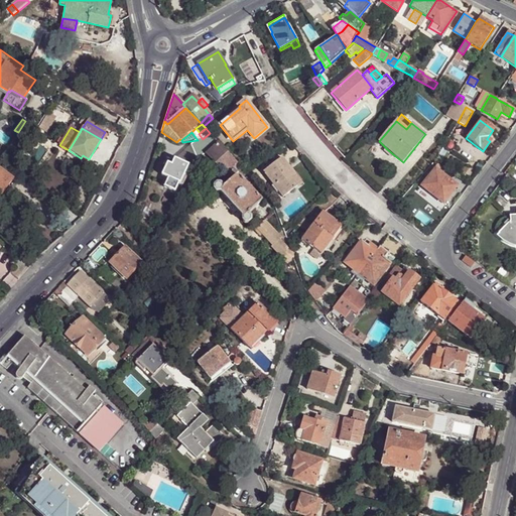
[(219,143),(210,133),(203,139),(198,140),(190,144),(198,157),(203,155),(208,153),(219,143)]
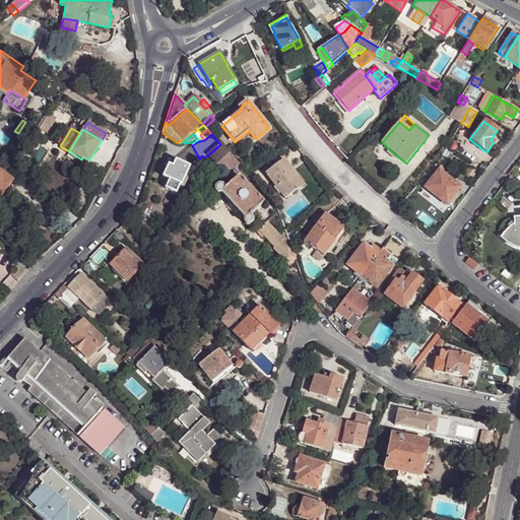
[(239,165),(220,144),(209,154),(210,156),(228,175),(228,174),(231,172),(235,169),(239,165)]
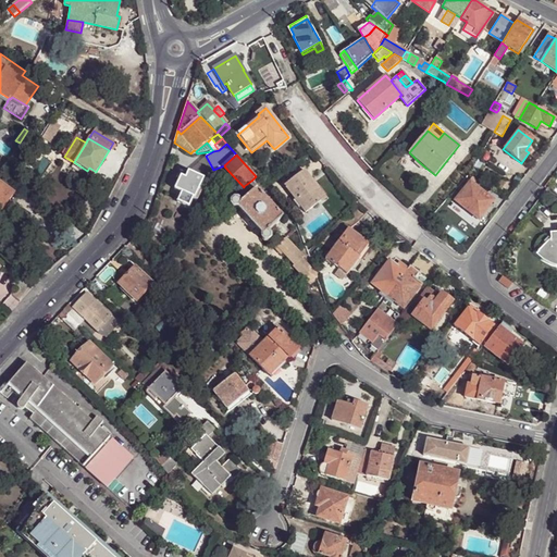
[(479,158),(471,172),(474,175),(483,161),(479,158)]
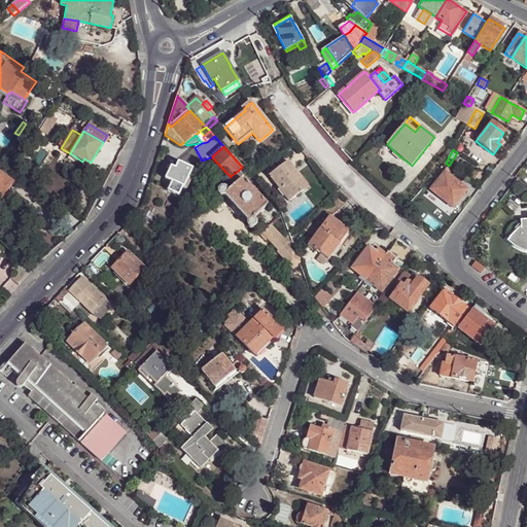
[(82,162),(70,153),(67,159),(80,167),(82,162)]
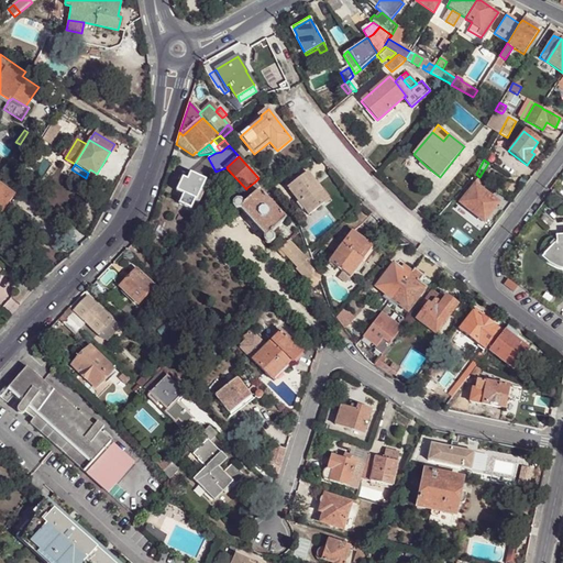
[(88,173),(86,178),(92,181),(95,176),(88,173)]
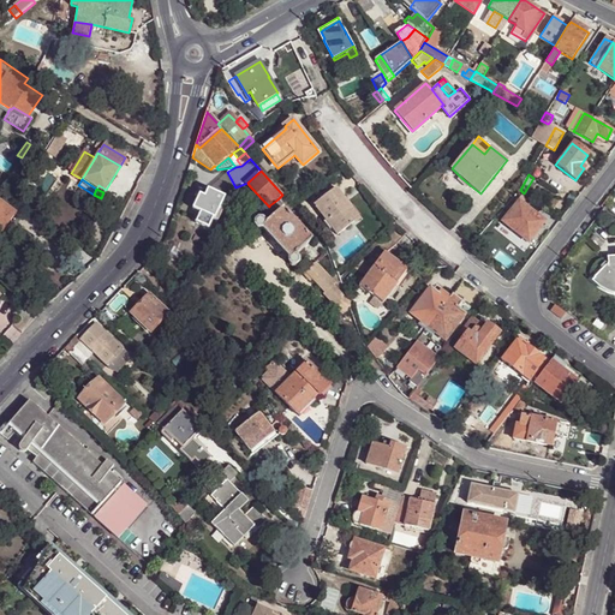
[(338,237),(351,227),(342,215),(348,212),(351,209),(336,190),(315,208),(338,237)]
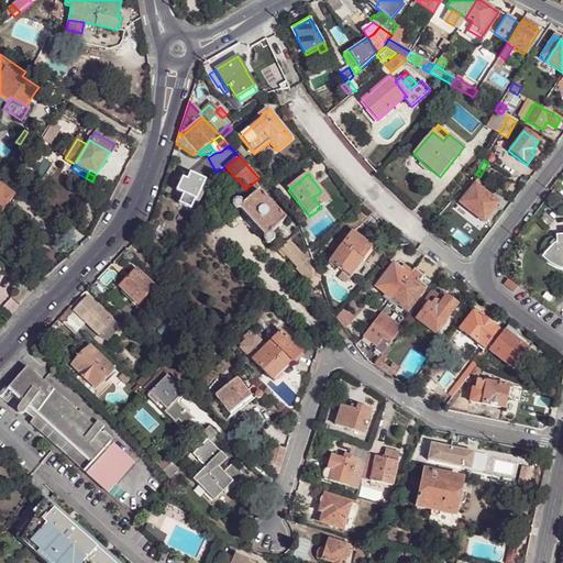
[(188,181),(184,179),(177,192),(184,195),(179,205),(191,210),(196,201),(199,203),(207,188),(203,187),(206,181),(190,175),(188,181)]
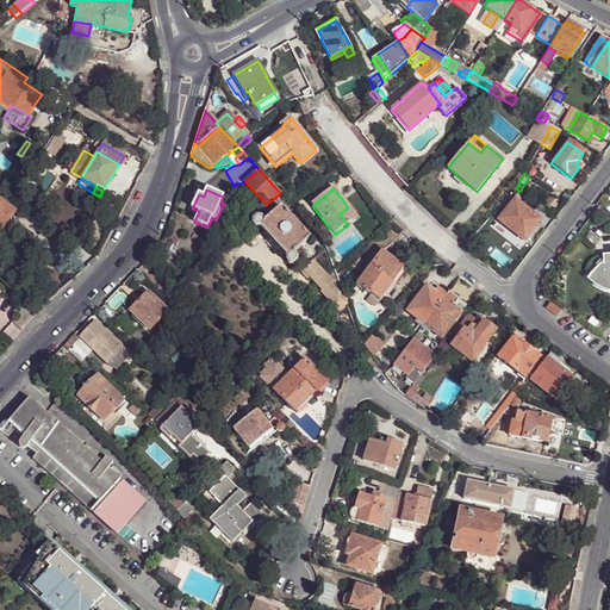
[(2,191),(0,193),(0,200),(8,207),(14,199),(2,191)]
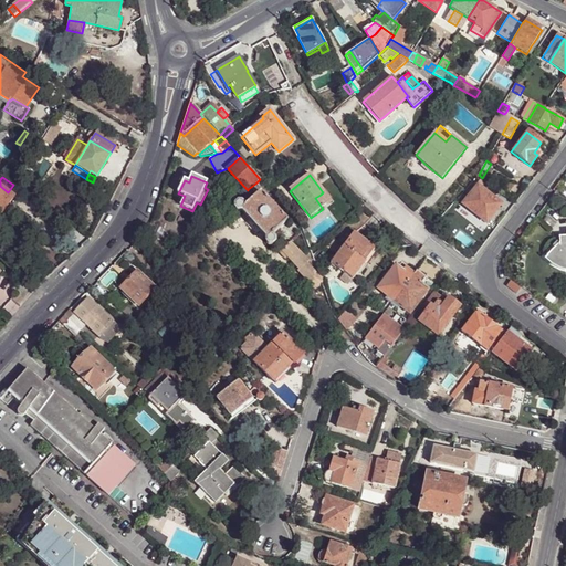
[(481,179),(477,186),(484,192),(489,186),(481,179)]
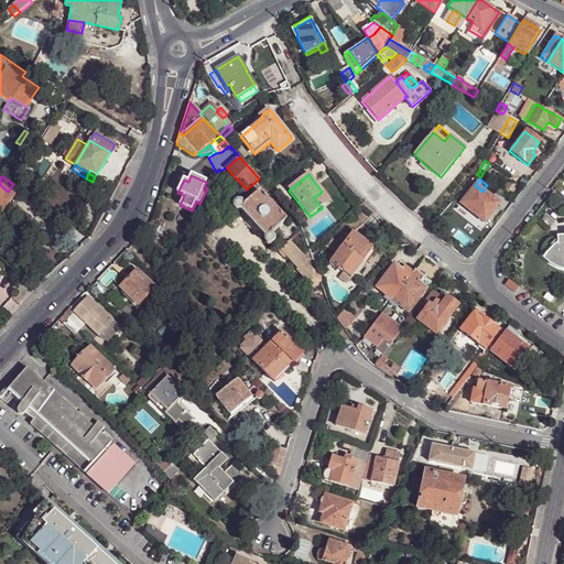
[(270,191),(263,183),(258,187),(266,196),(270,192),(270,191)]
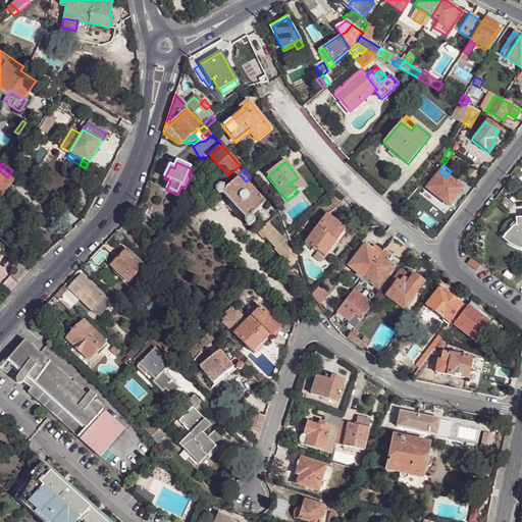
[(7,177),(0,171),(0,195),(2,198),(13,183),(7,177)]
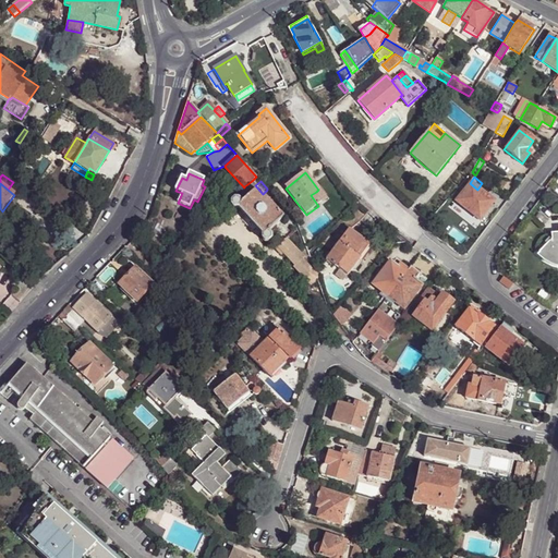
[(477,190),(470,183),(457,202),(480,219),(494,201),(477,190)]
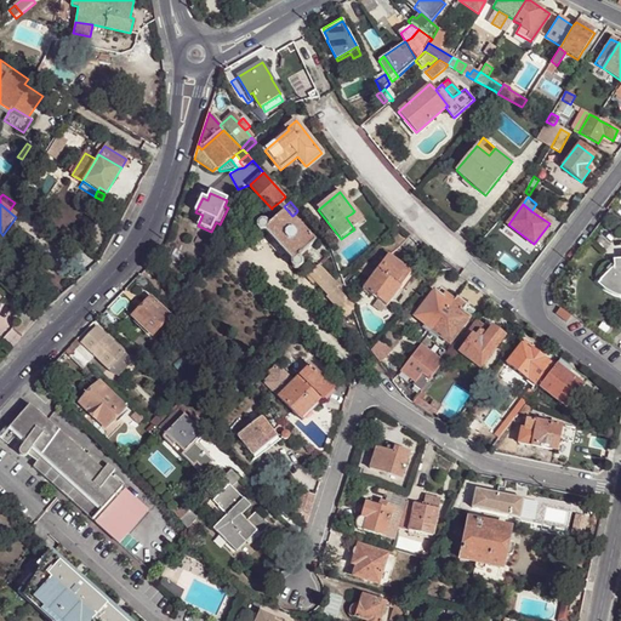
[(283,214),(275,205),(272,208),(280,216),(283,214)]
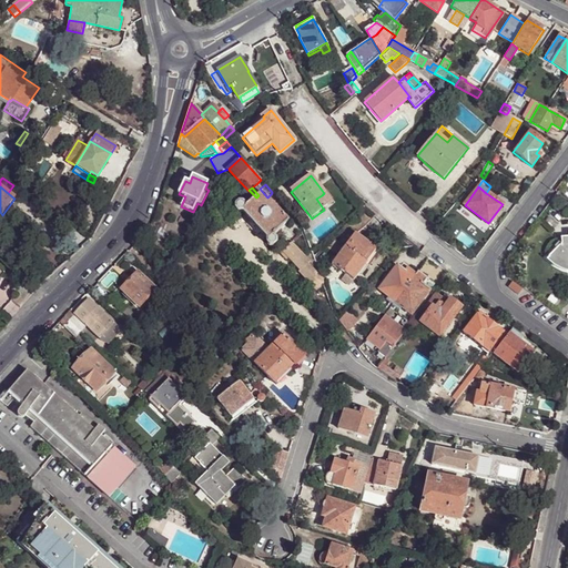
[(261,193),(259,195),(256,198),(245,208),(243,203),(239,204),(236,206),(236,210),(239,213),(242,213),(243,212),(267,239),(266,240),(266,243),(270,246),(273,247),(276,244),(276,240),(273,236),(290,222),(261,193)]
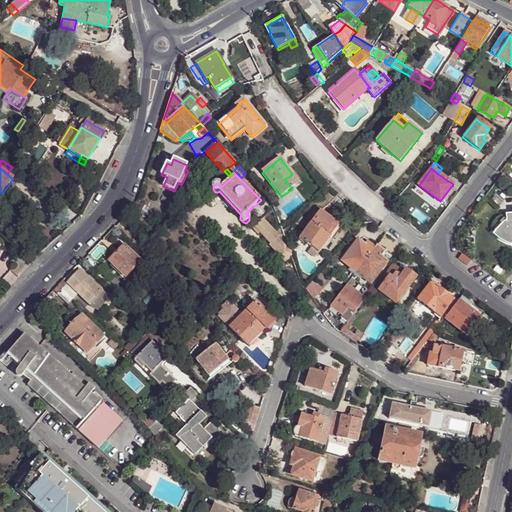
[(299,183),(292,174),(290,176),(297,185),(299,183)]
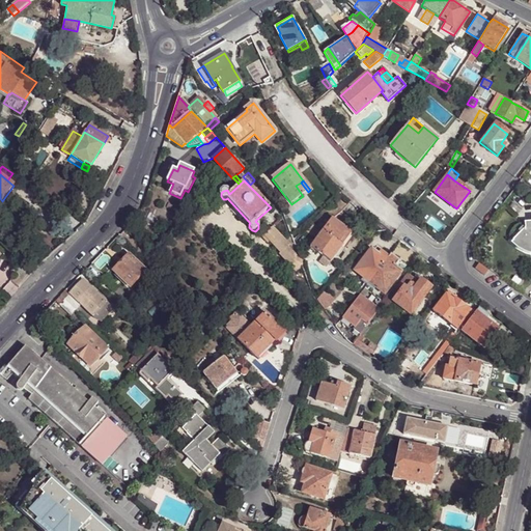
[(296,186),(303,196),(308,192),(301,183),(296,186)]
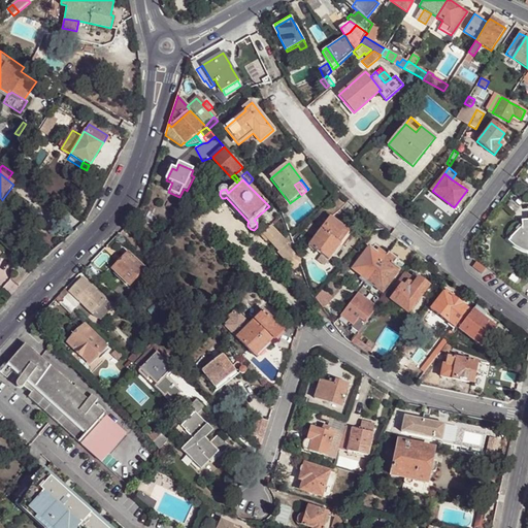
[(323,257),(330,262),(352,232),(331,218),(309,246),(323,257)]
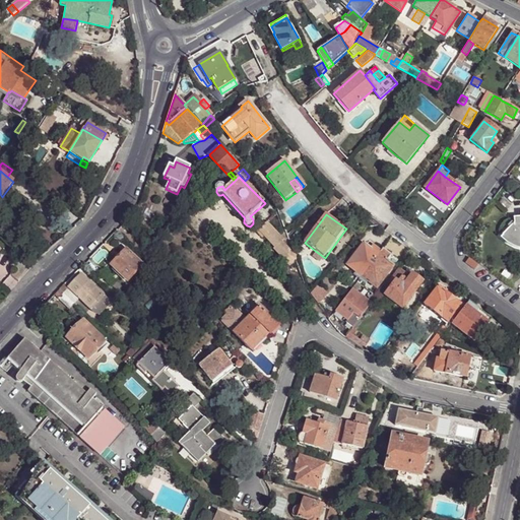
[(519,216),(513,217),(514,222),(510,228),(514,232),(519,234),(519,216)]
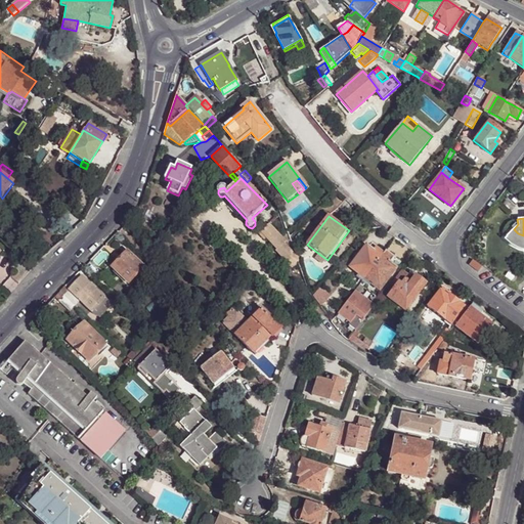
[(282,237),(270,223),(259,232),(265,239),(266,237),(276,249),(277,250),(286,243),(287,241),(282,237)]
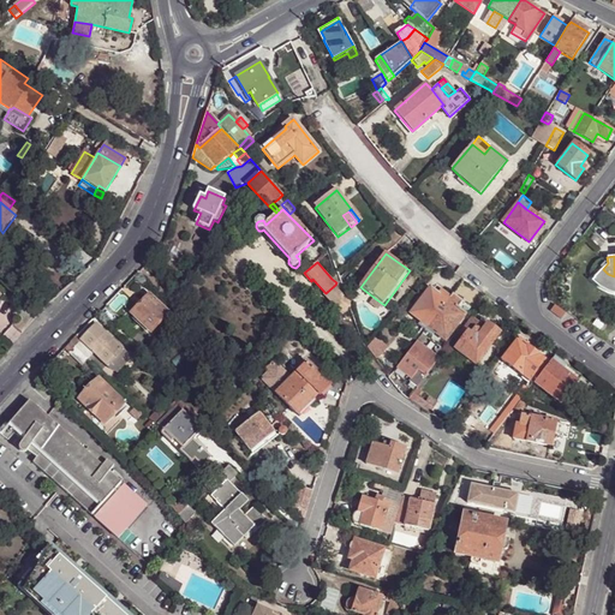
[(614,276),(608,274),(603,269),(593,279),(599,285),(609,290),(614,291),(614,276)]
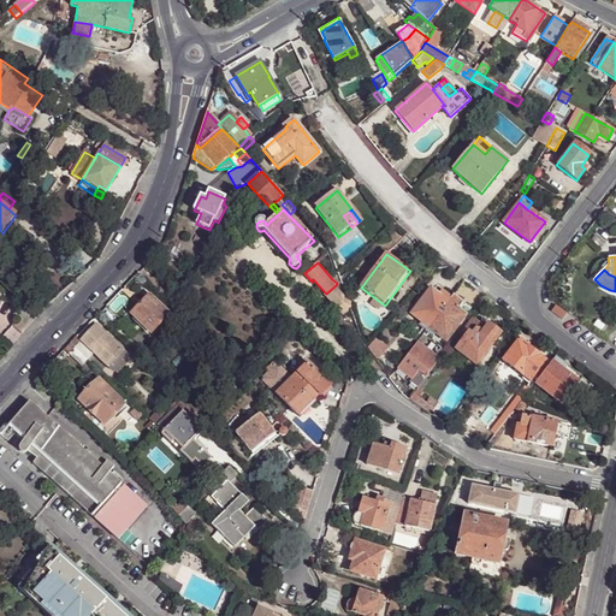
[(343,314),(351,306),(336,285),(326,294),(325,292),(324,295),(343,314)]
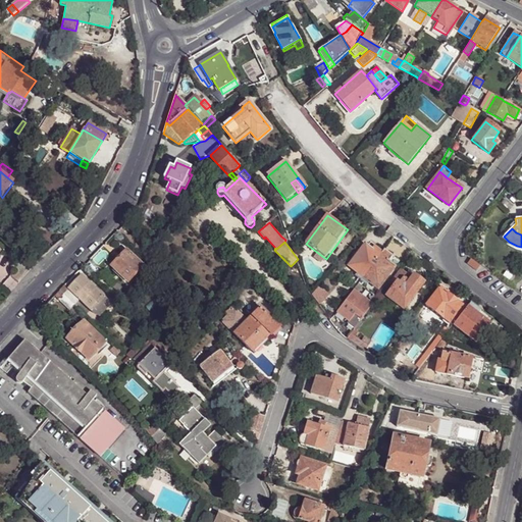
[(357,272),(363,277),(379,255),(371,249),(364,244),(348,266),(357,272)]
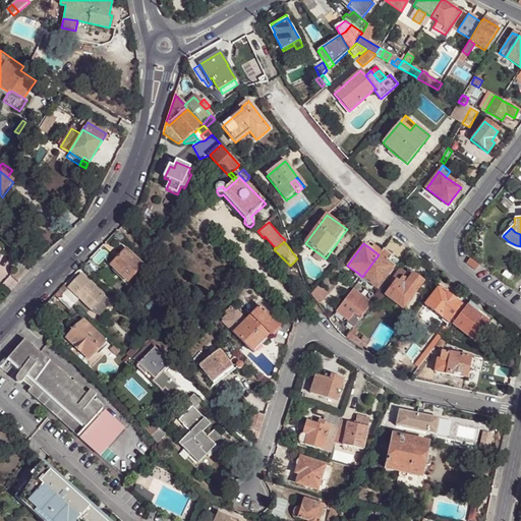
[(370,248),(379,254),(381,252),(372,245),(370,248)]
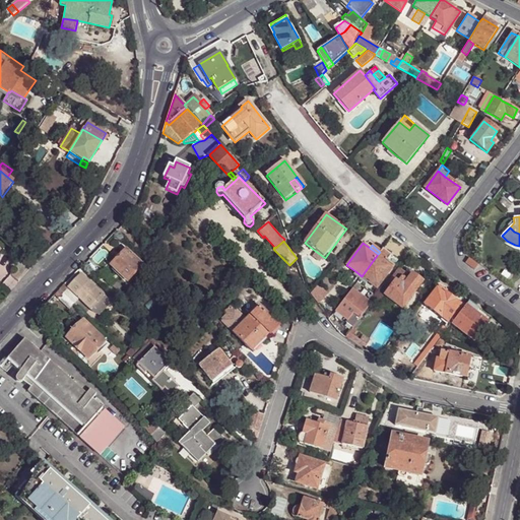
[(128,280),(142,266),(126,249),(112,264),(128,280)]
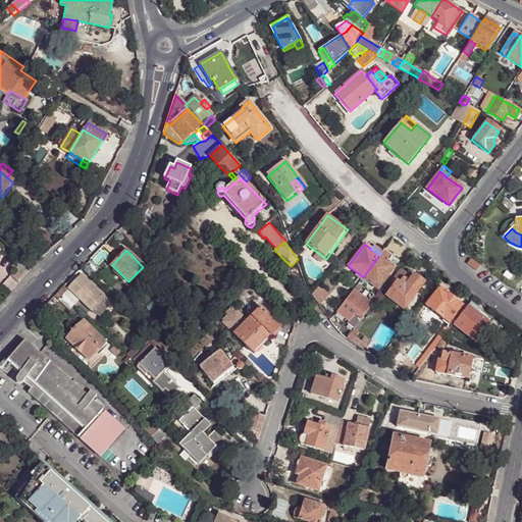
[(379,255),(363,277),(368,281),(377,289),(395,266),(387,261),(392,255),(384,250),(381,253),(379,255)]
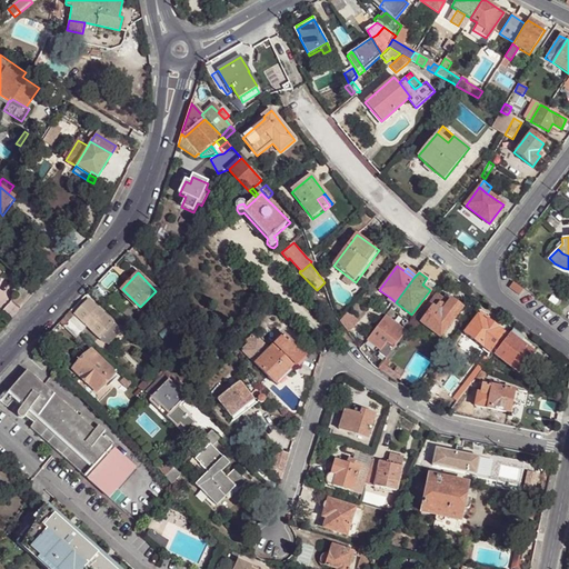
[(351,288),(356,282),(348,277),(343,282),(351,288)]
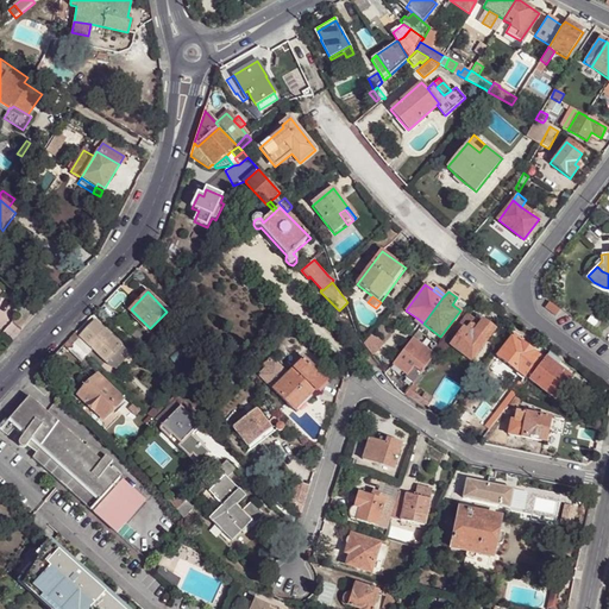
[(548,302),(544,308),(554,318),(559,312),(548,302)]
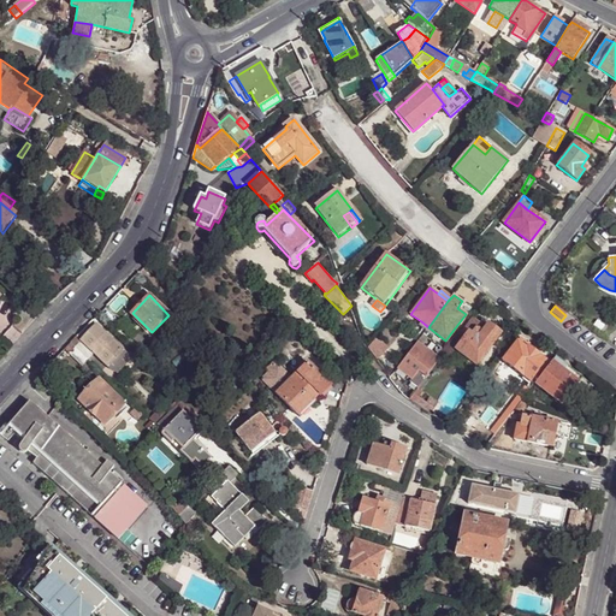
[(472,335),(480,323),(473,317),(463,329),(472,335)]
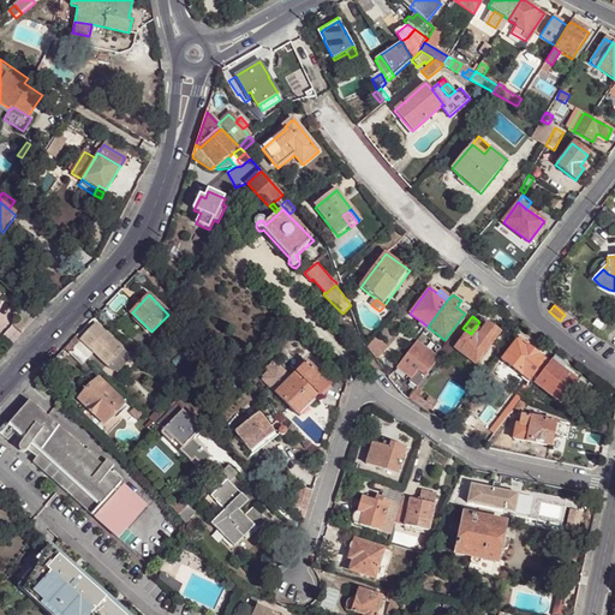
[(471,334),(463,328),(451,345),(476,364),(499,333),(482,320),(479,322),(471,334)]
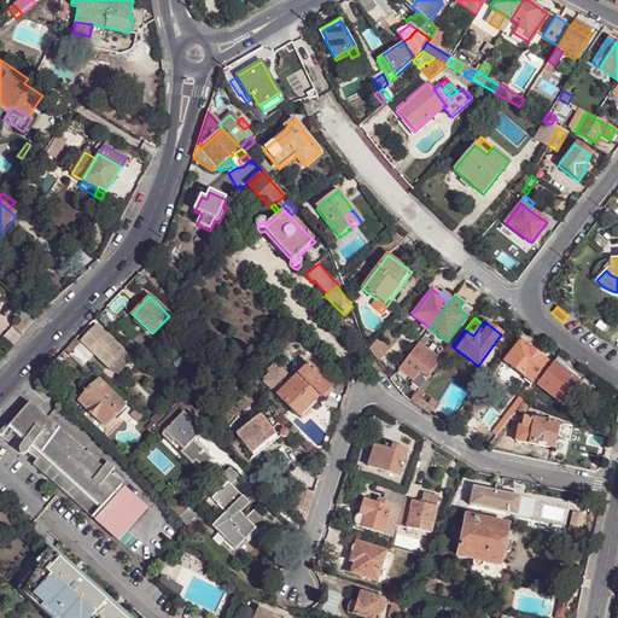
[(97,327),(81,342),(94,355),(108,367),(122,353),(97,327)]
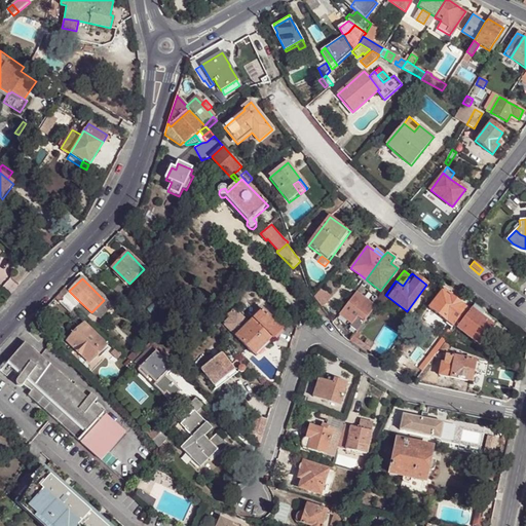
[(444,288),(441,292),(449,298),(450,297),(452,294),(444,288)]
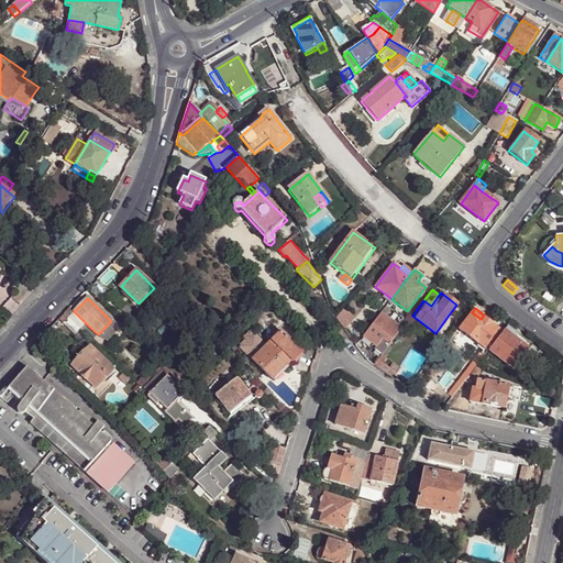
[(74,311),(68,318),(80,329),(86,323),(74,311)]
